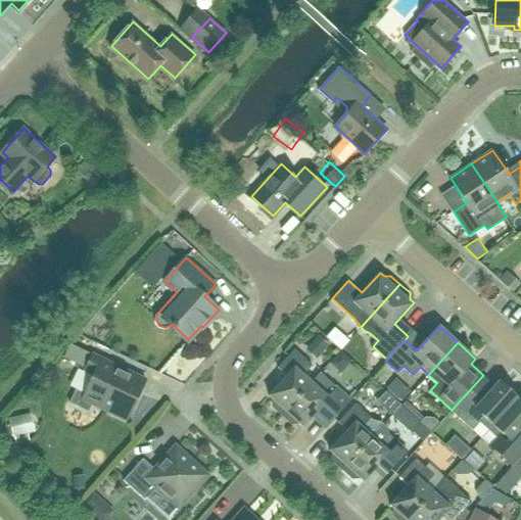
[(283,414),(313,381),(304,374),(314,364),(295,347),(279,367),(288,375),(270,394),(274,398),(274,405),(283,414)]
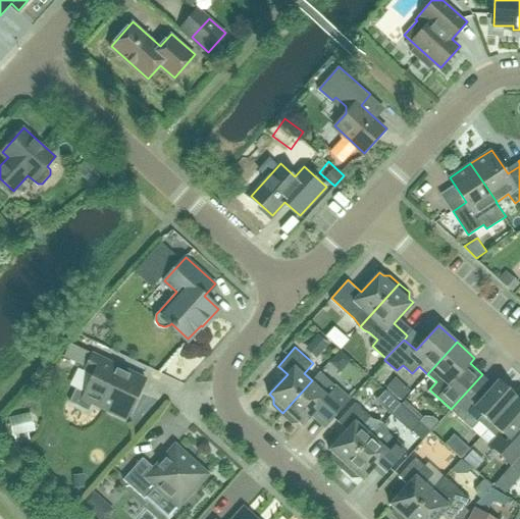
[(126,418),(146,377),(93,353),(86,368),(94,372),(86,392),(76,387),(70,401),(89,409),(93,402),(126,418)]
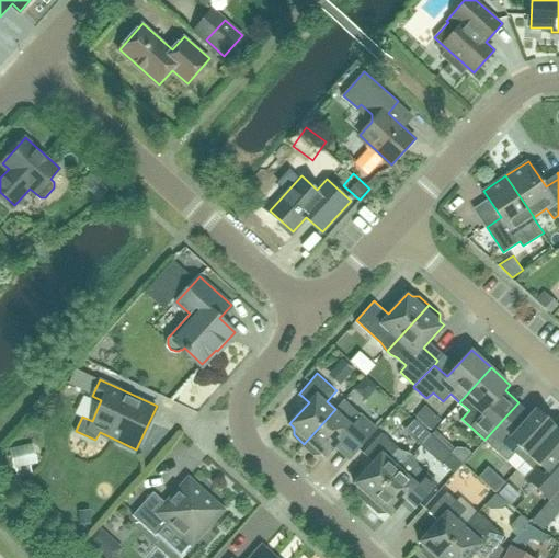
[(287,396),(273,413),(281,420),(296,403),(287,396)]
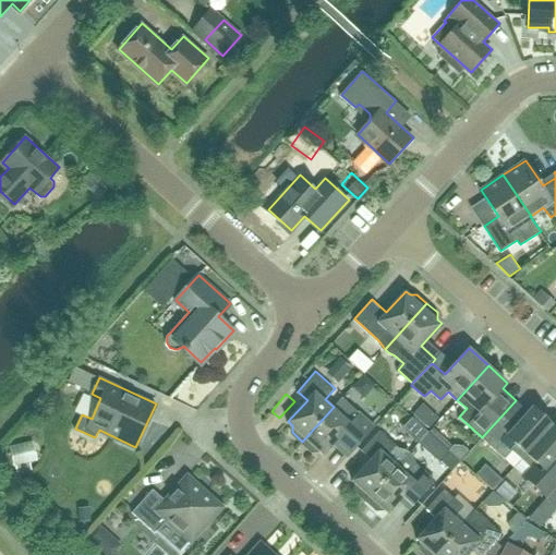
[(334,407),(302,442),(313,450),(319,450),(324,454),(334,443),(349,456),(376,426),(351,403),(341,414),(334,407)]
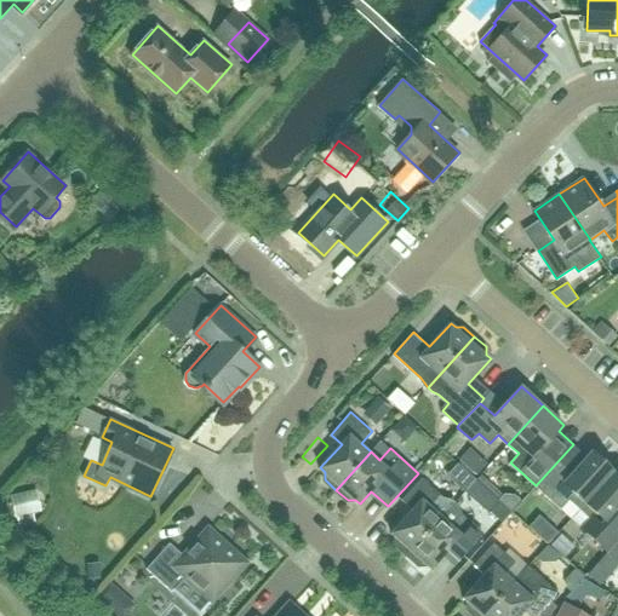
[(581,508),(614,471),(593,452),(573,473),(559,460),(536,485),(561,508),(570,499),(581,508)]
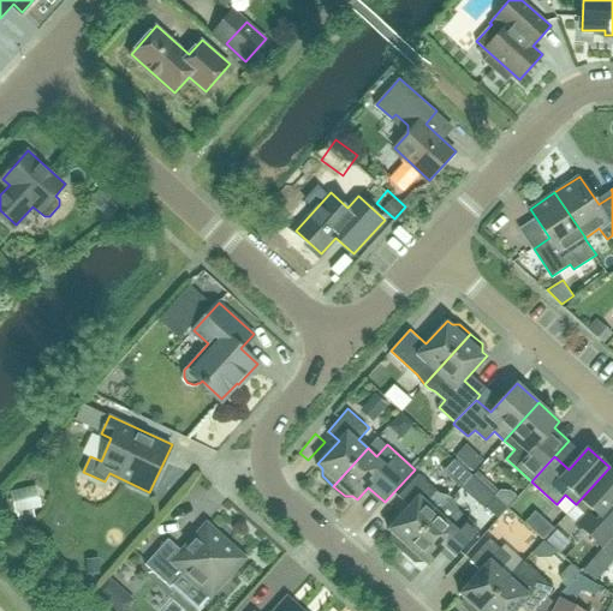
[(612,469),(609,467),(576,504),(585,514),(578,523),(602,546),(612,534),(612,469)]
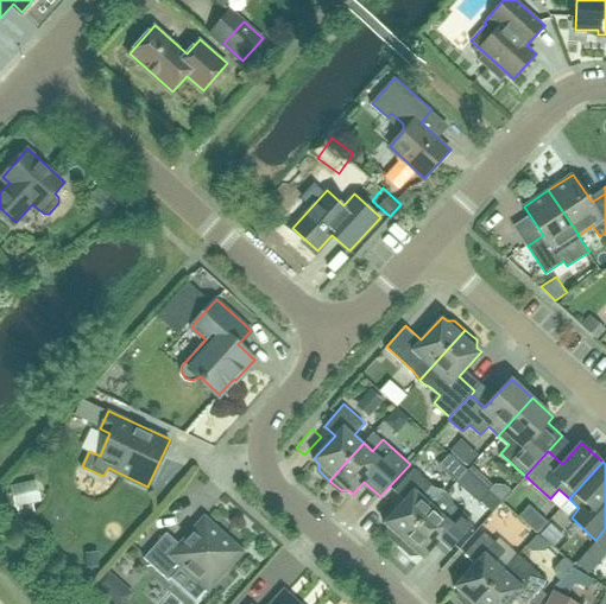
[(401,544),(448,491),(444,488),(435,487),(414,468),(395,489),(405,498),(384,522),(389,526),(389,534),(401,544)]
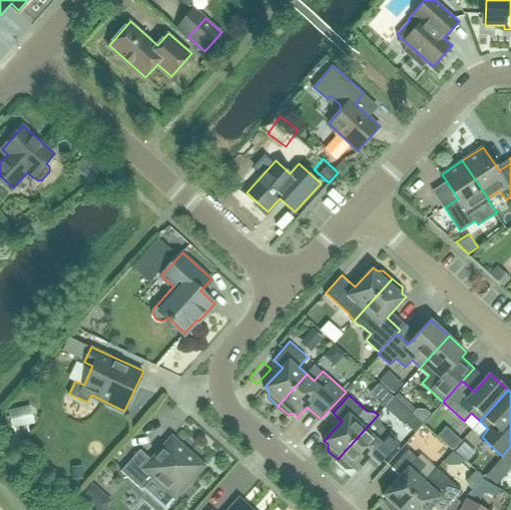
[(31,406),(10,410),(14,427),(29,424),(35,423),(31,406)]
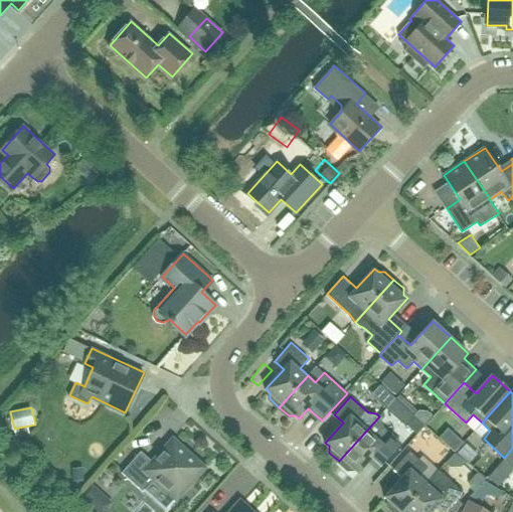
[(382,418),(379,416),(339,461),(348,470),(354,469),(358,473),(376,453),(385,461),(401,443),(384,427),(382,418)]
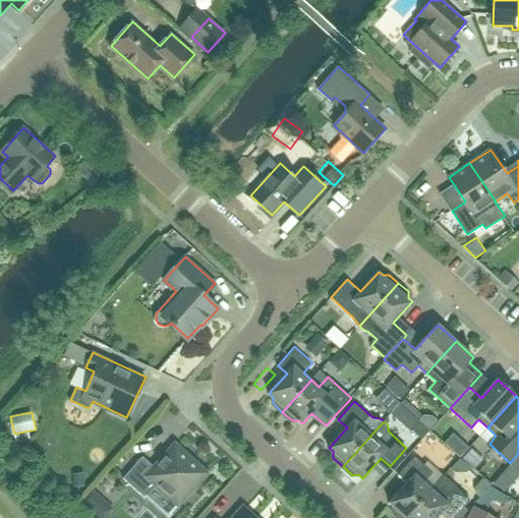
[(206,472),(176,445),(156,467),(143,456),(123,477),(145,497),(167,515),(206,472)]
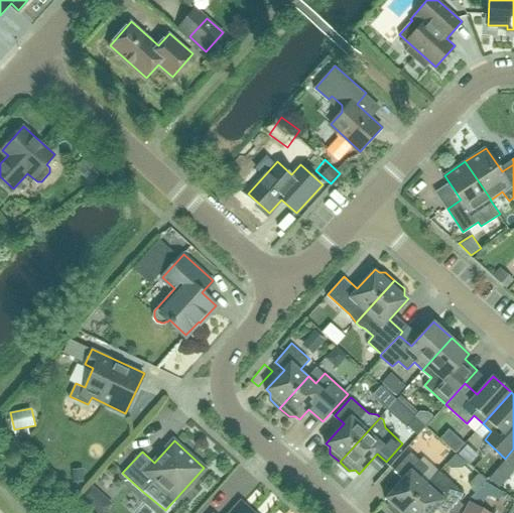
[(401,512),(428,484),(427,483),(420,477),(429,467),(411,451),(394,470),(403,478),(386,497),(390,501),(390,507),(396,512),(401,512)]
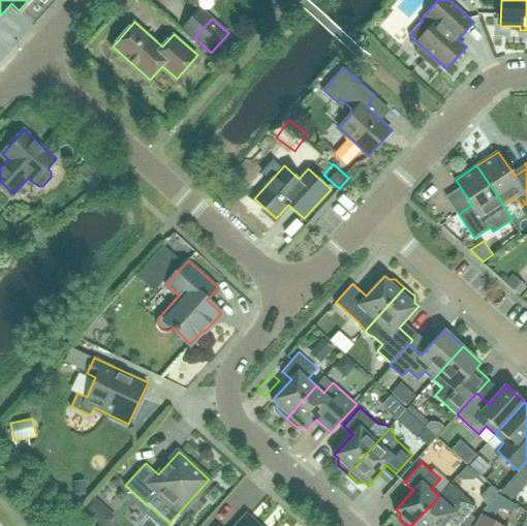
[(526,463),(518,473),(526,481),(526,463)]
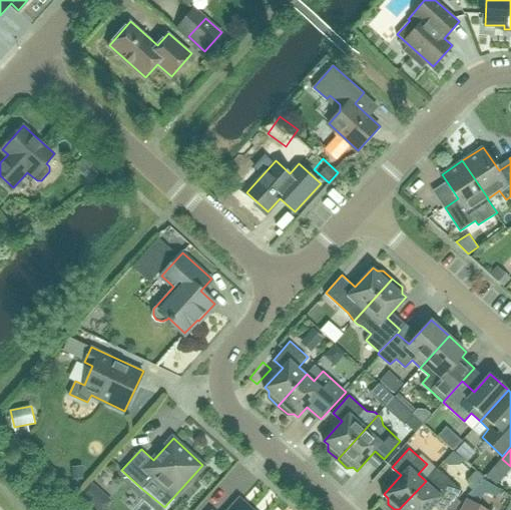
[(74,478),(83,477),(83,465),(73,465),(74,478)]
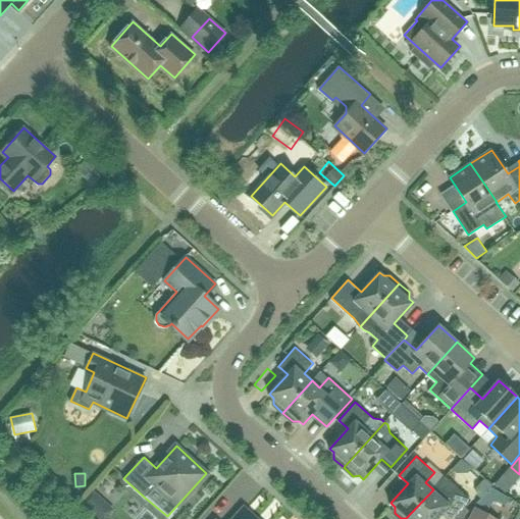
[(433,489),(406,518),(436,518),(443,513),(448,518),(453,518),(471,499),(445,475),(432,488),(433,489)]
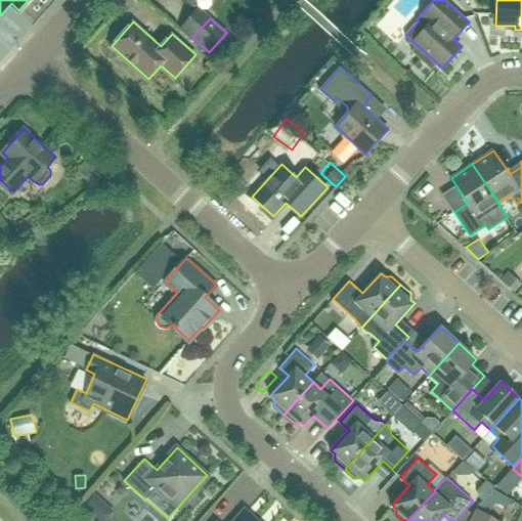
[(479,495),(483,498),(493,487),(494,486),(487,480),(479,488),(479,495)]
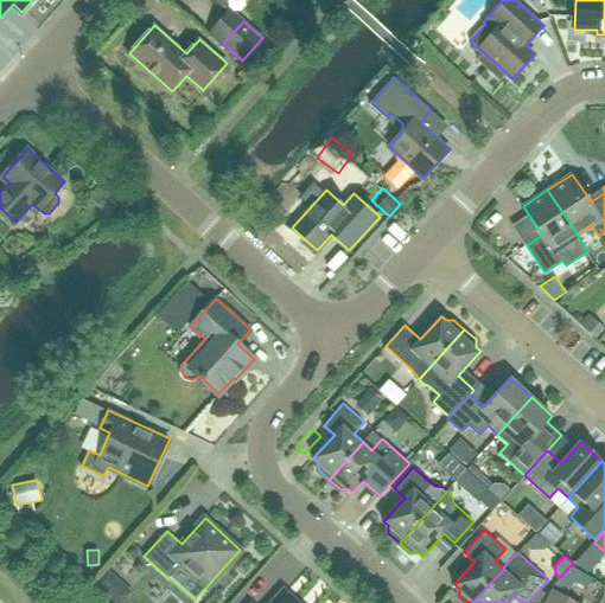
[(560,577),(555,583),(570,591),(575,581),(588,588),(594,577),(572,564),(560,577)]
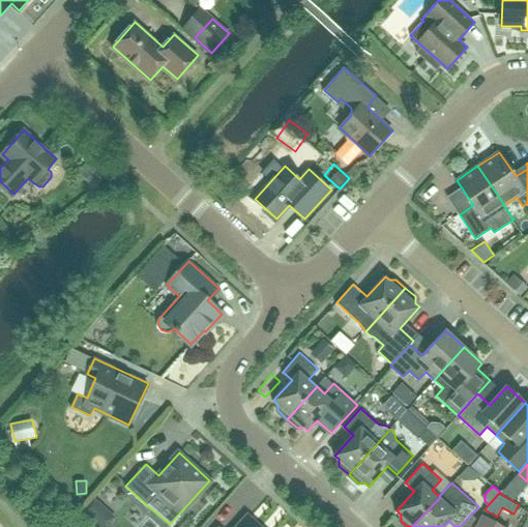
[(236,526),(221,526),(220,525),(217,526),(261,526),(247,515),(236,526)]
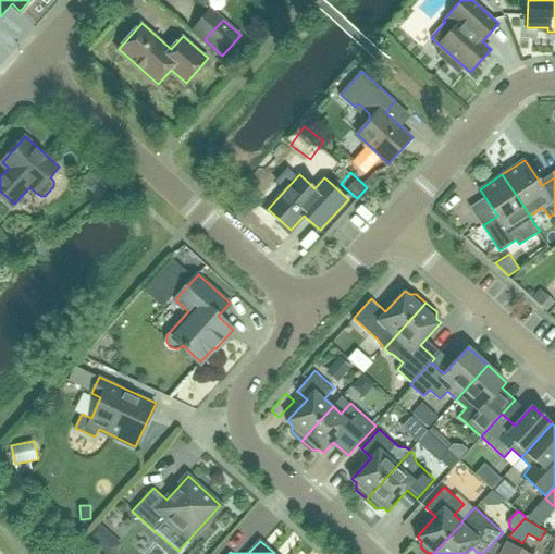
[(529,553),(508,542),(501,553),(529,553)]
